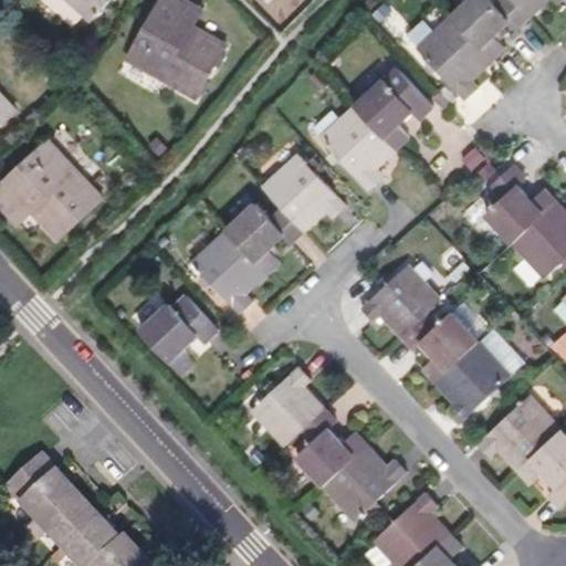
[(62,0),(86,23),(109,0),(62,0)]
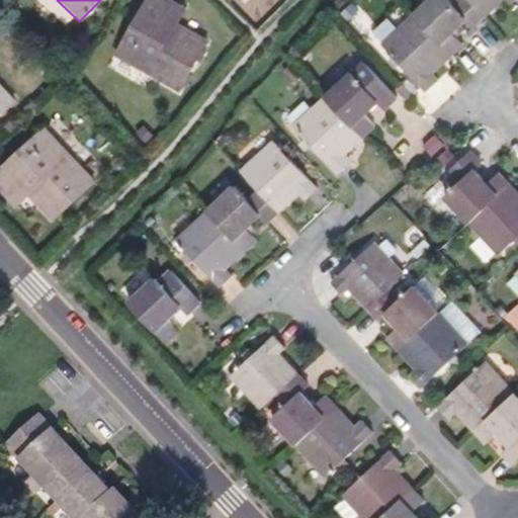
[(177,88),(205,40),(175,22),(166,16),(174,2),(171,0),(145,0),(115,51),(177,88)]
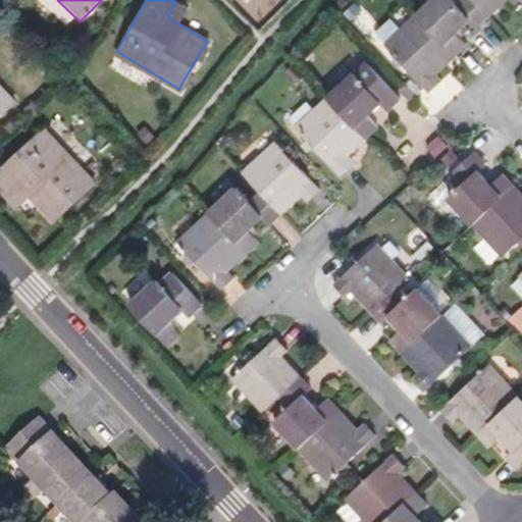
[(473,27),(487,14),(473,0),(459,0),(455,3),(452,0),(429,0),(416,13),(453,53),(464,42),(455,32),(467,20),(473,27)]
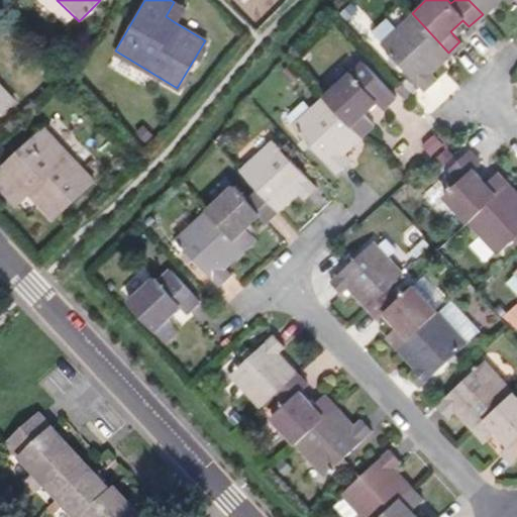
[(512,0),(469,0),(483,14),(498,0),(506,0),(509,3),(512,0)]
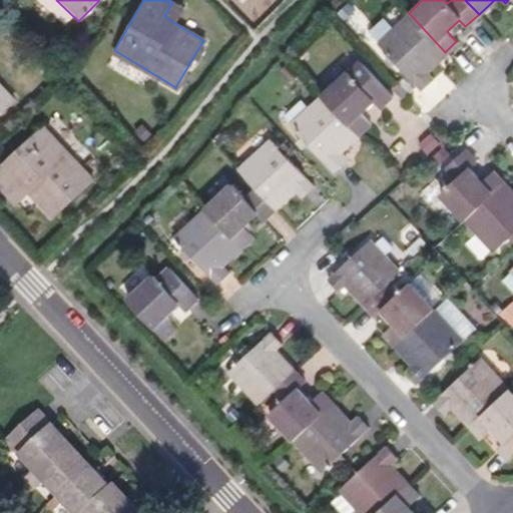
[(173,22),(182,8),(172,2),(164,16),(173,22)]
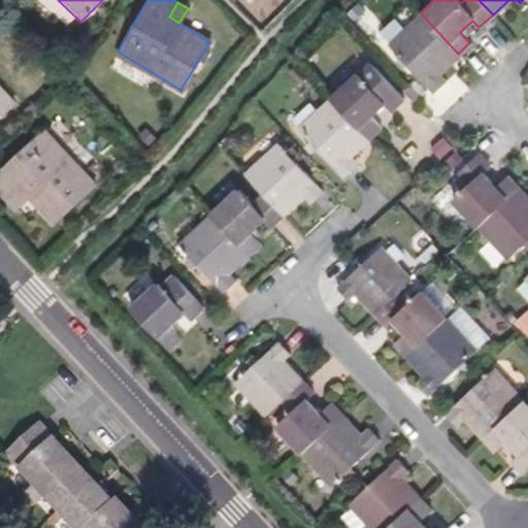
[(458,54),(421,13),(389,43),(433,92),(446,79),(438,72),(458,54)]
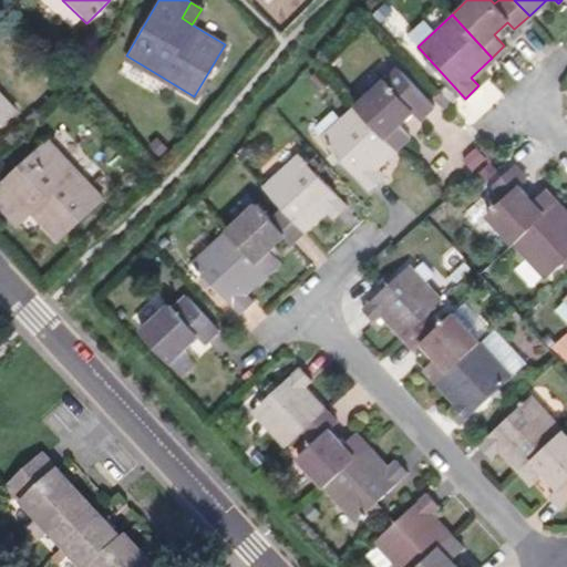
[(435,105),(413,83),(401,95),(385,79),(357,105),(397,150),(411,136),(400,124),(413,112),(421,119),(435,105)]
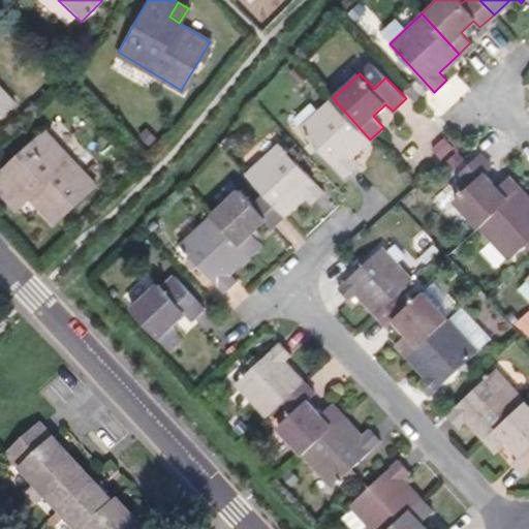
[(0,119),(16,105),(0,88),(0,119)]
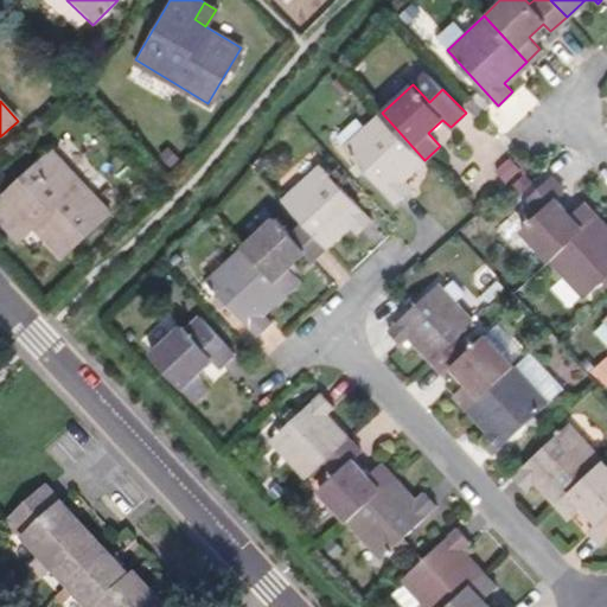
[(425,160),(382,113),(344,149),(395,204),(409,190),(402,181),(425,160)]
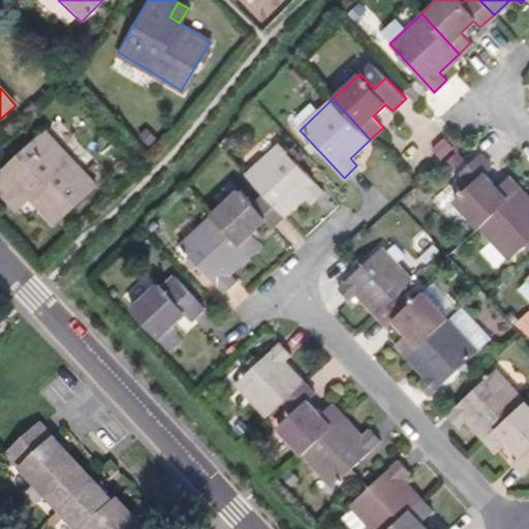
[(97,187),(47,131),(0,174),(0,190),(9,200),(21,190),(29,198),(54,227),(97,187)]
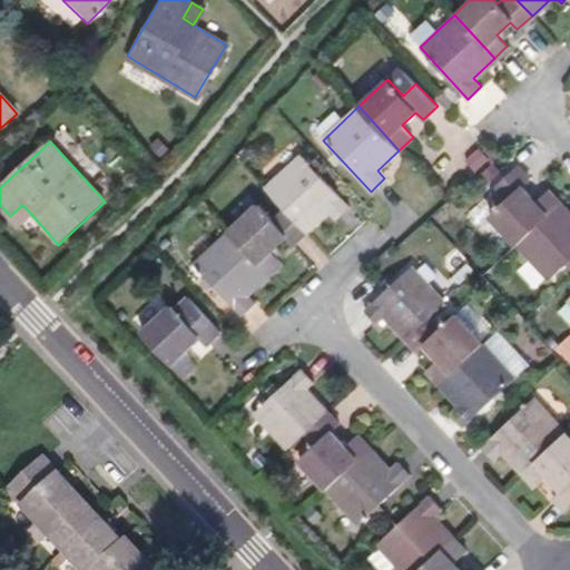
[(470,177),(488,160),(477,149),(459,166),(470,177)]
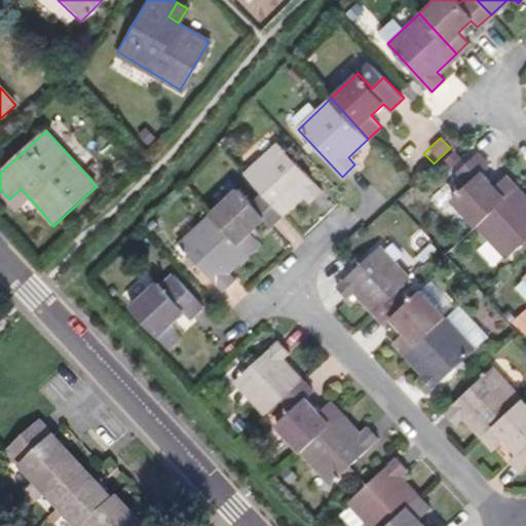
[(322,191),(278,144),(246,174),(264,193),(283,214),(303,195),(310,202),(322,191)]
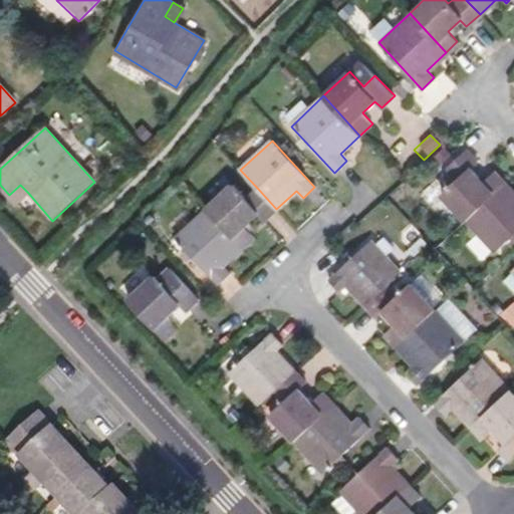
[(465,221),(506,184),(495,171),(483,183),(471,170),(478,163),(466,149),(444,168),(456,180),(441,194),(465,221)]
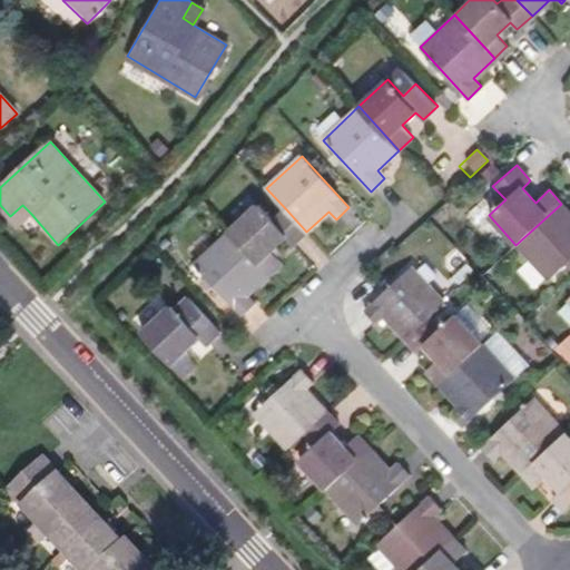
[(548,279),(569,258),(569,213),(561,204),(516,245),(548,279)]
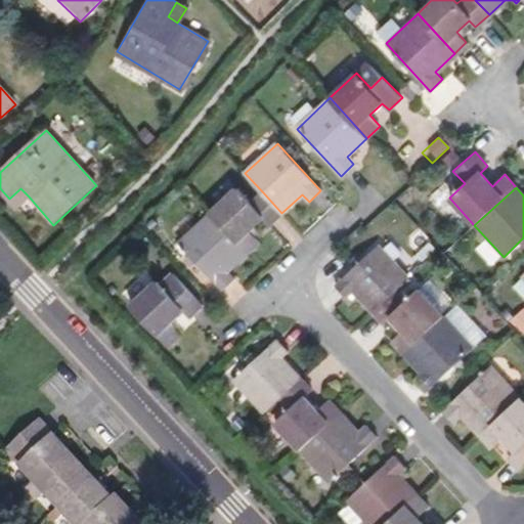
[(16,208),(29,197),(20,188),(9,199),(16,208)]
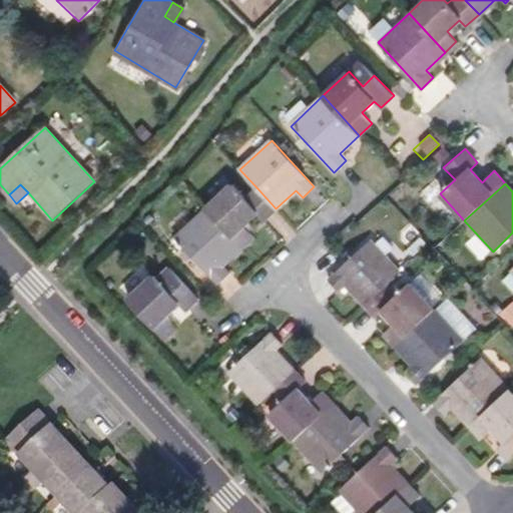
[(263,220),(276,208),(258,188),(244,199),(232,185),(206,209),(242,248),(252,238),(242,227),(257,214),(263,220)]
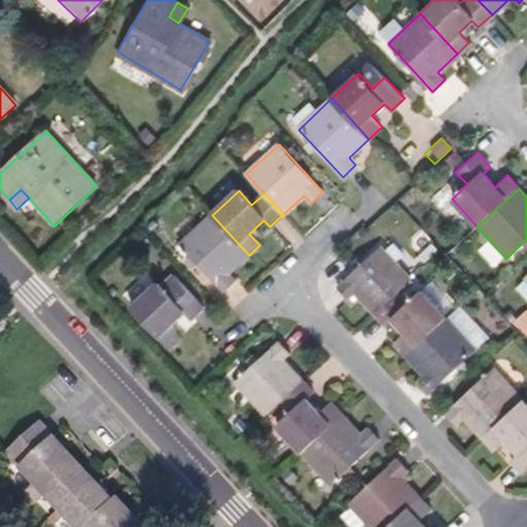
[(249,255),(212,215),(179,245),(223,293),(237,281),(230,275),(249,255)]
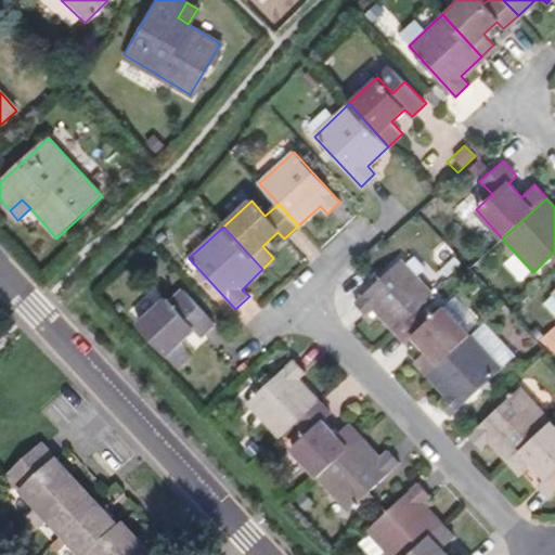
[(504,265),(521,282),(531,271),(514,254),(504,265)]
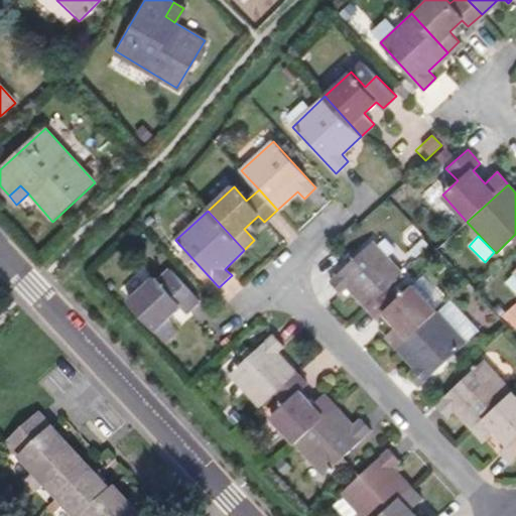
[(387,287),(403,273),(373,241),(329,280),(341,294),(348,287),(366,306),(387,287)]
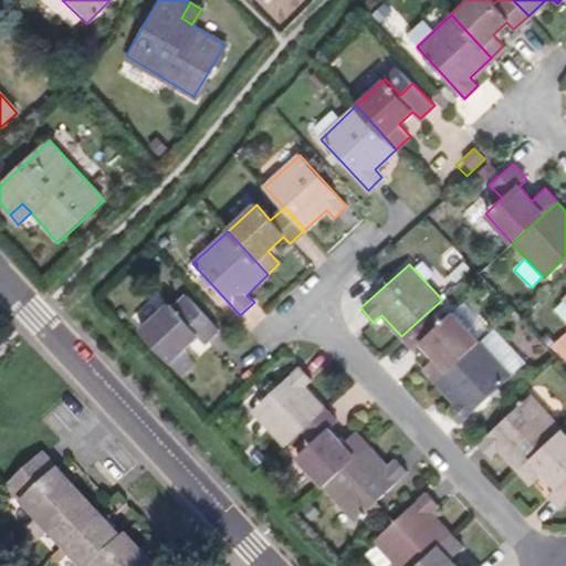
[(200,343),(215,331),(184,295),(170,306),(167,302),(138,329),(178,373),(190,360),(179,349),(194,335),(200,343)]
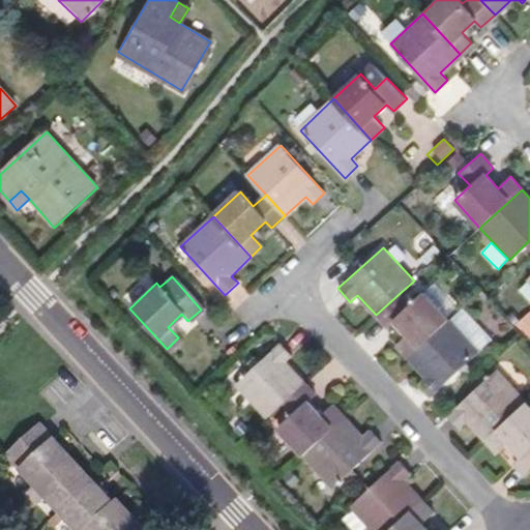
[(408,357),(449,320),(423,292),(408,305),(398,295),(376,315),(387,327),(394,320),(407,333),(395,344),(408,357)]
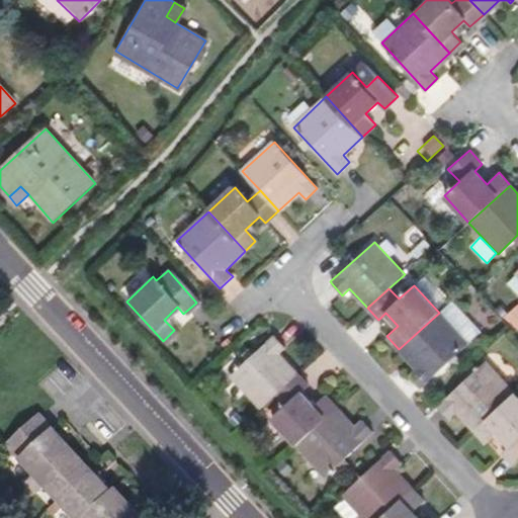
[(481,331),(452,299),(439,313),(467,343),(481,331)]
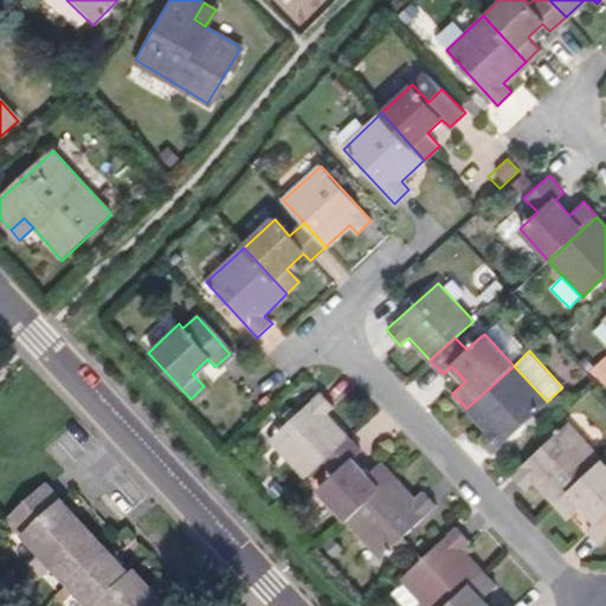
[(605,355),(590,369),(604,386),(605,382),(605,355)]
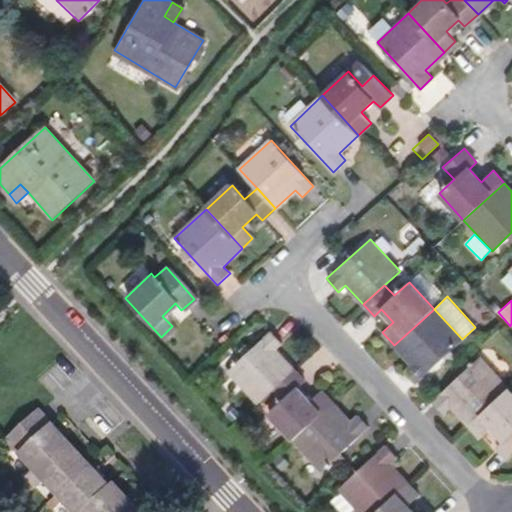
[(415,383),(462,340),(462,339),(434,309),(394,345),(411,363),(403,370),(415,383)]
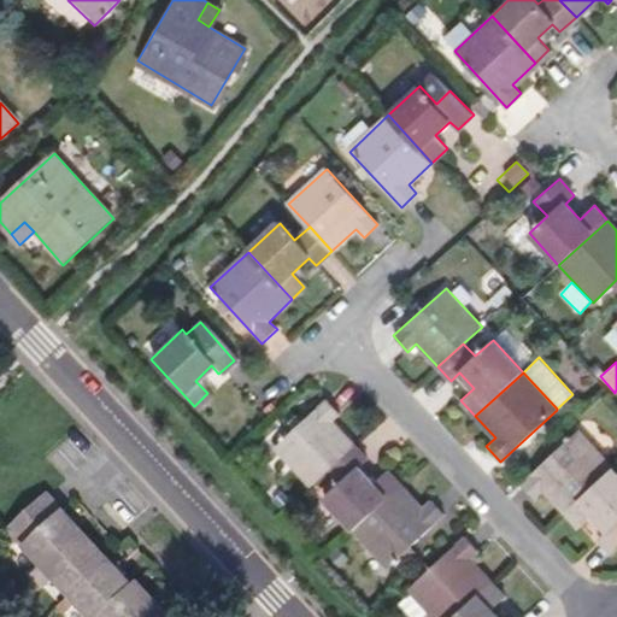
[(330,469),(354,446),(331,422),(341,413),(328,399),(276,446),(312,485),(330,469)]
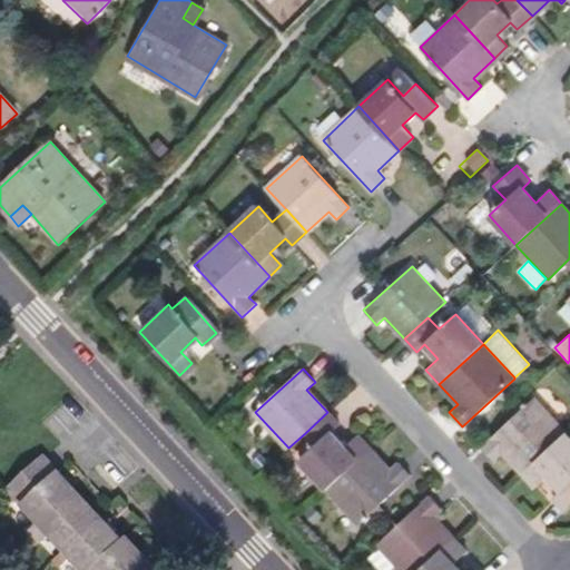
[(523,475),(567,435),(533,400),(482,446),(494,461),(504,453),(523,475)]
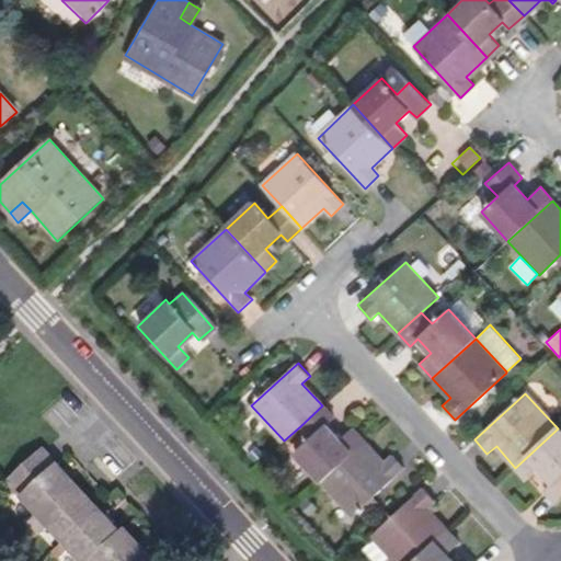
[(321,482),(365,442),(353,430),(340,442),(325,426),(334,419),(322,405),(300,426),(310,437),(294,453),(321,482)]
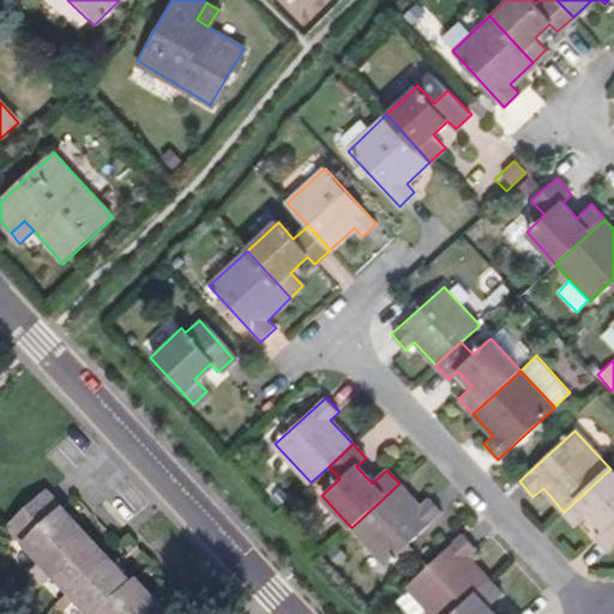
[(613,473),(611,469),(564,512),(578,527),(590,516),(605,530),(596,537),(612,554),(613,552),(613,473)]
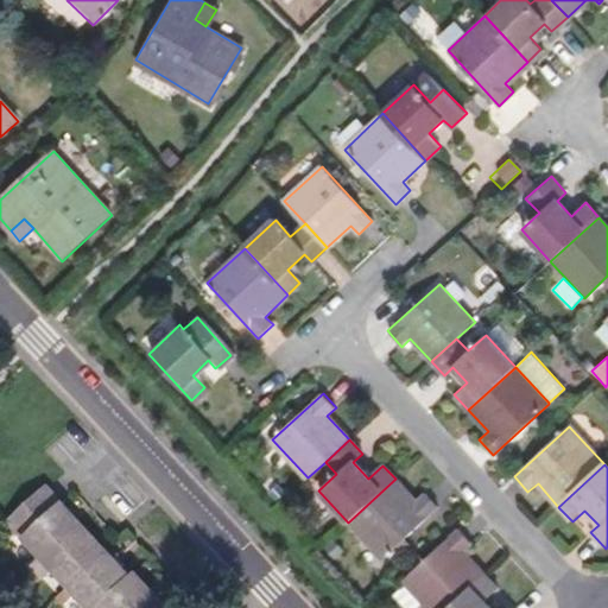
[(382,558),(437,508),(423,493),(415,501),(396,479),(348,523),(382,558)]
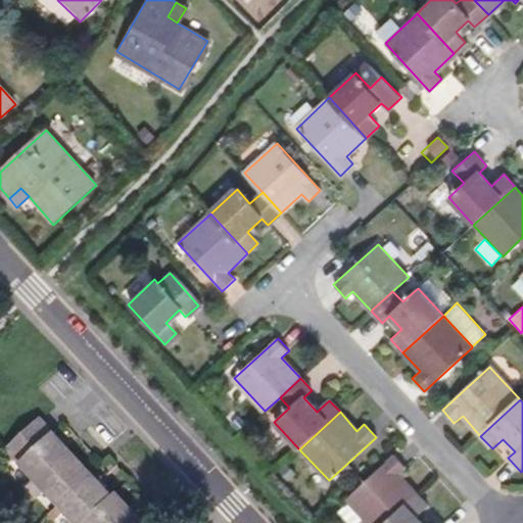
[(112,495),(39,418),(4,449),(33,479),(25,487),(37,501),(45,493),(57,507),(50,514),(56,520),(64,513),(74,522),(145,522),(116,492),(112,495)]
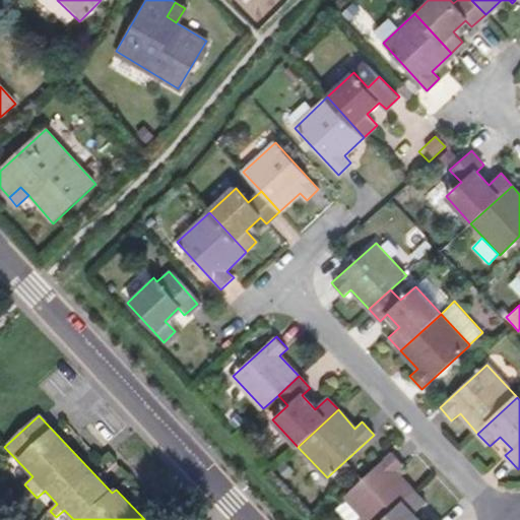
[(365,519),(385,519),(414,493),(396,473),(403,466),(392,454),(344,498),(365,519)]
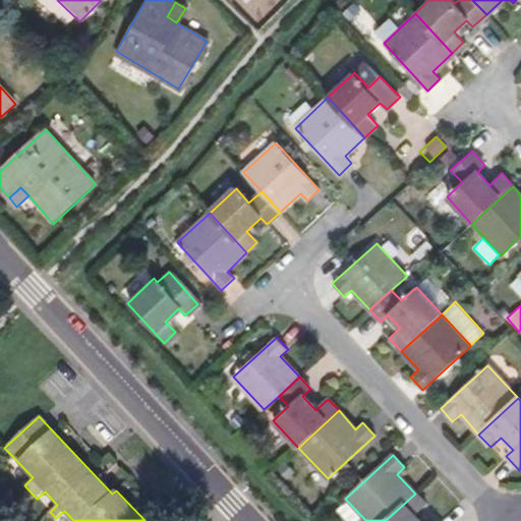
[(419,520),(415,516),(427,506),(415,494),(386,520),(419,520)]
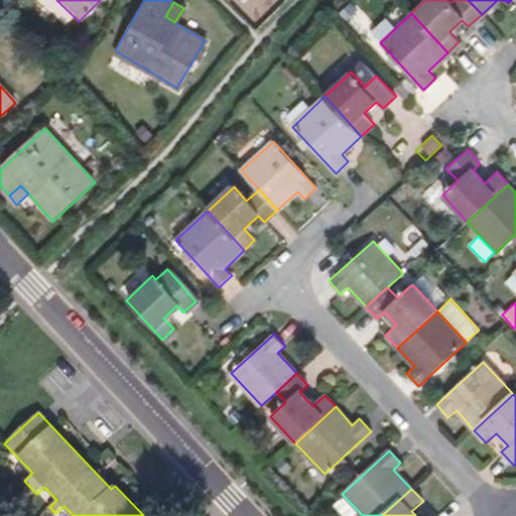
All buildings are outlined.
